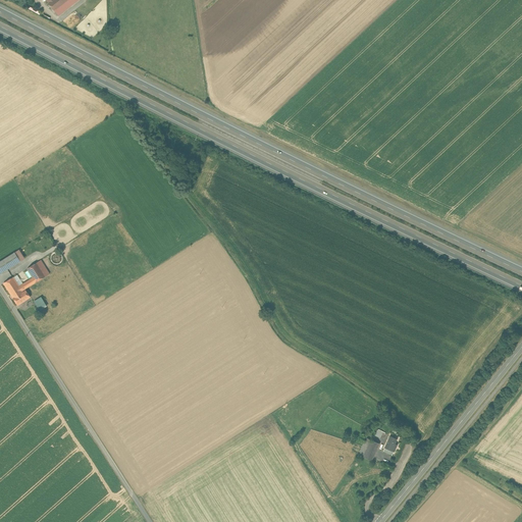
[(52,0),(48,3),(54,10),(67,0),(52,0)]
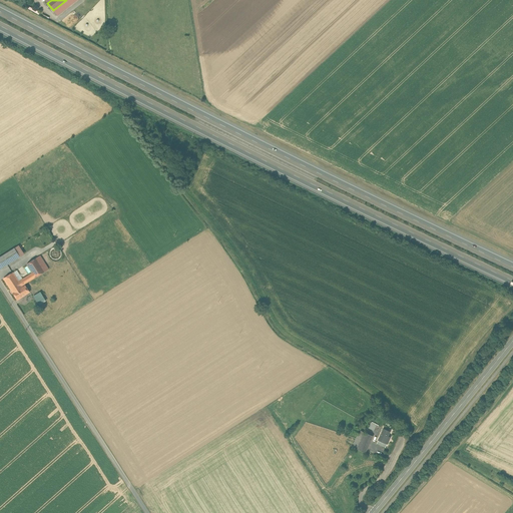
[(66,0),(53,10),(57,15),(76,0),(66,0)]
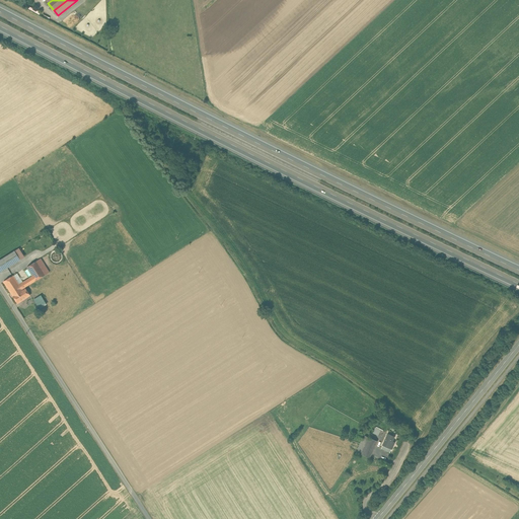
[(16,249),(21,258),(24,256),(19,247),(16,249)]
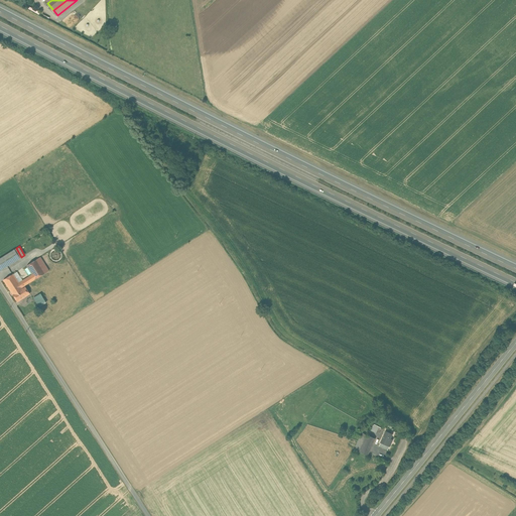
[(15,250),(0,258),(0,270),(20,258),(15,250)]
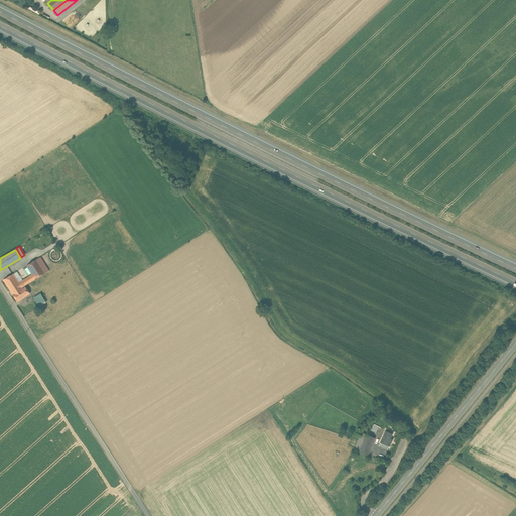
[(19,283),(13,274),(4,280),(13,294),(25,286),(25,285),(35,279),(49,271),(40,257),(27,265),(32,274),(19,283)]
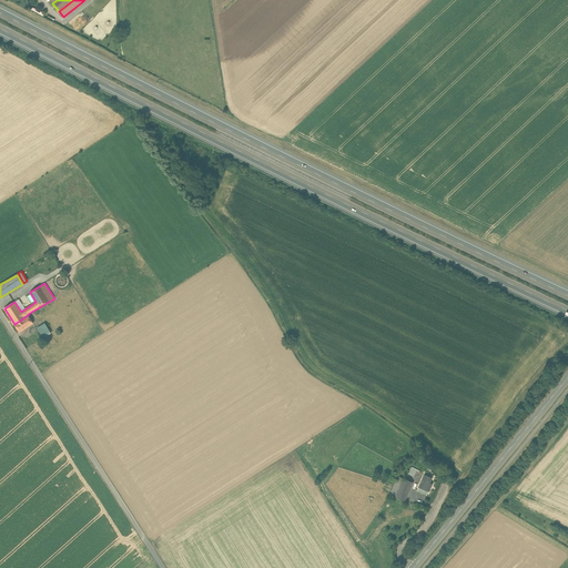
[(14,324),(19,332),(32,323),(28,315),(14,324)]
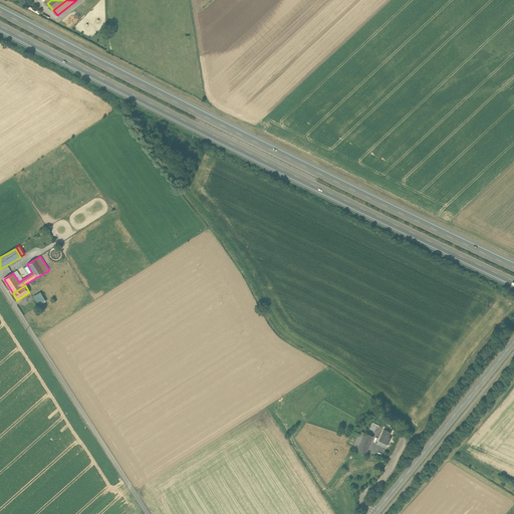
[(38,305),(45,302),(41,292),(33,295),(38,305)]
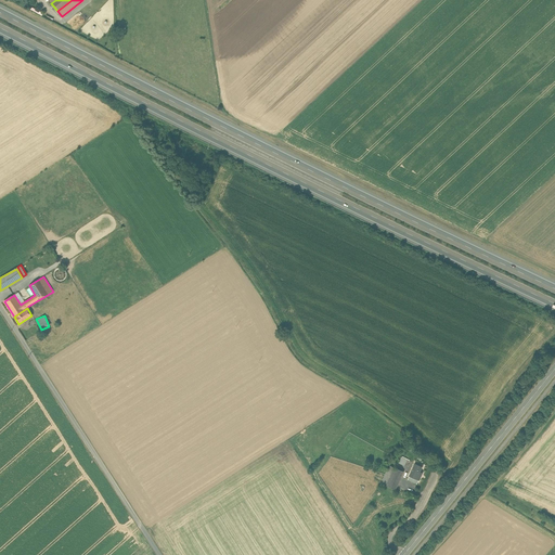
[(410,462),(401,457),(399,463),(408,467),(410,462)]
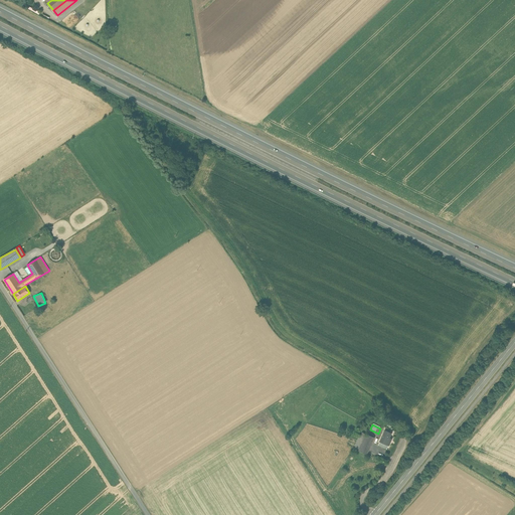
[(391,434),(385,431),(380,442),(388,446),(391,439),(389,438),(391,434)]
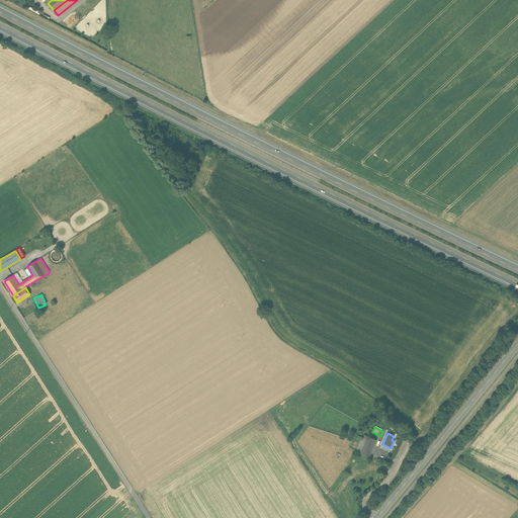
[(367,436),(364,444),(360,442),(356,451),(368,457),(376,440),(367,436)]
